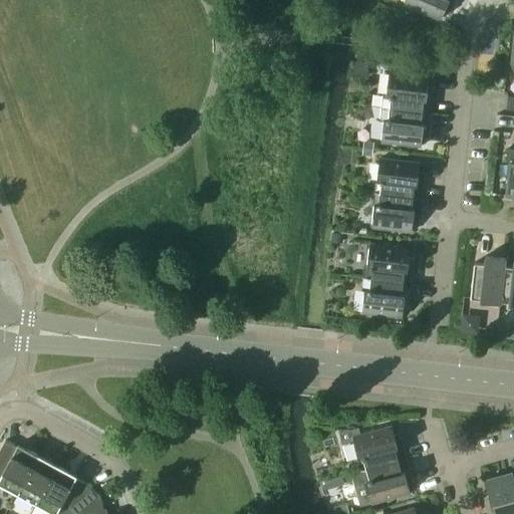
[(404,0),(404,3),(441,19),(444,11),(449,13),(455,0),(404,0)]
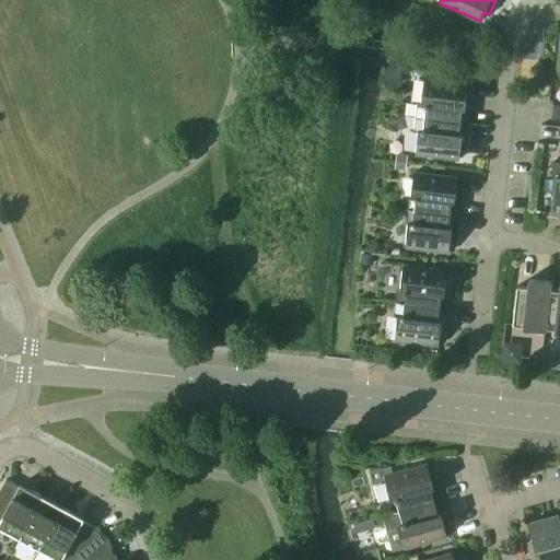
[(415,116),(469,123),(471,95),(466,94),(467,84),(423,80),(421,103),(417,102),(415,116)]
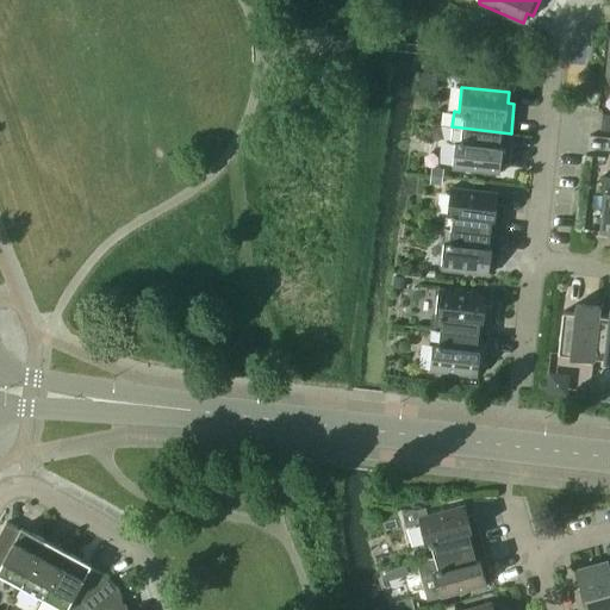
[(452,168),(499,174),(500,163),(508,163),(511,134),(452,126),(450,142),(455,143),(452,168)]
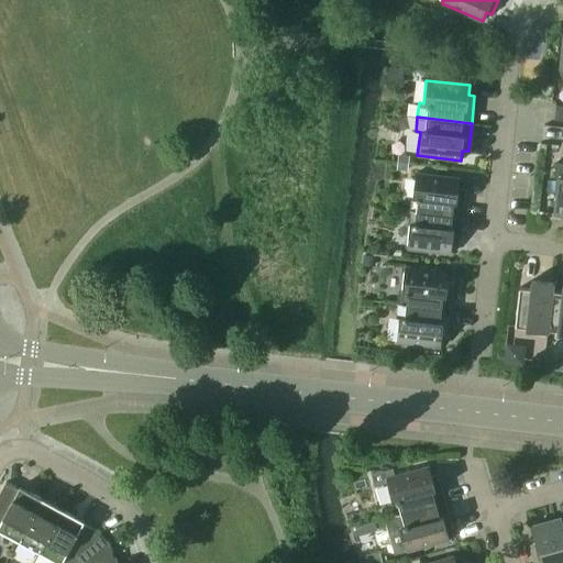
[(562,214),(562,163),(555,163),(553,177),(559,178),(554,213),(562,214)]
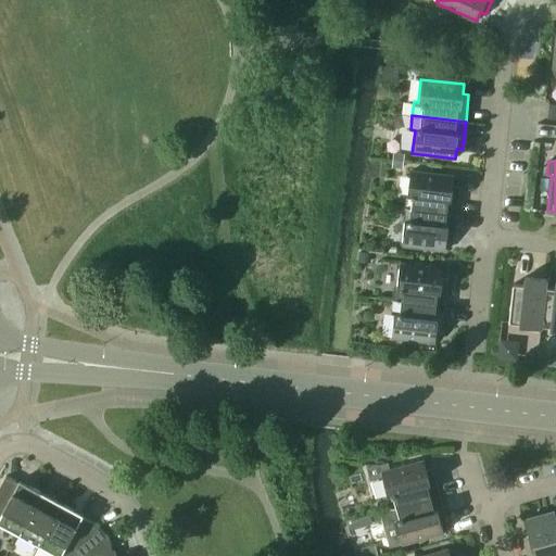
[(412,210),(455,214),(458,187),(452,186),(453,176),(409,172),(407,196),(411,196),(411,198),(413,198),(412,209),(402,207),(402,209),(412,210)]
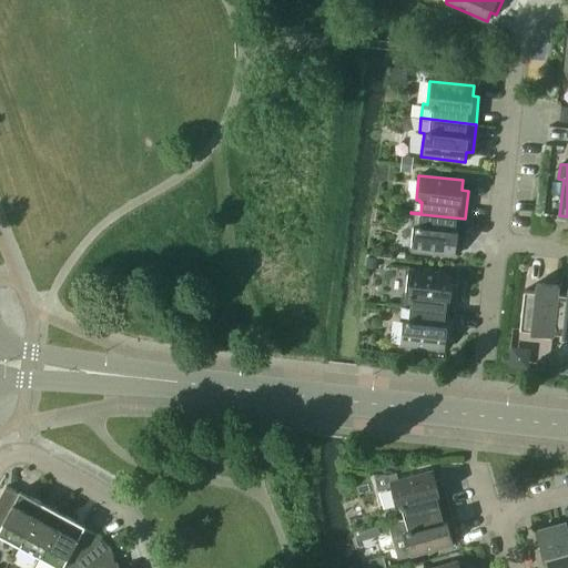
[(411,251),(455,256),(456,246),(462,246),(465,219),(421,214),(418,225),(417,224),(417,226),(413,226),(411,251)]
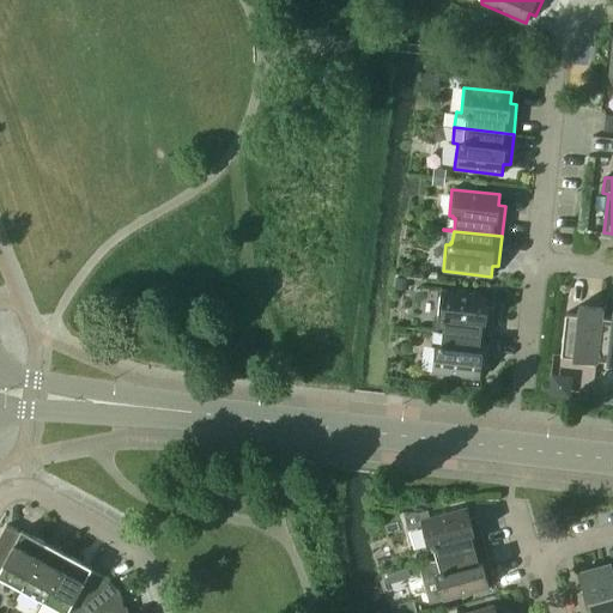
[(442,333),(491,338),(495,308),(487,307),(489,296),(441,291),(437,316),(434,319),(431,332),(442,333)]
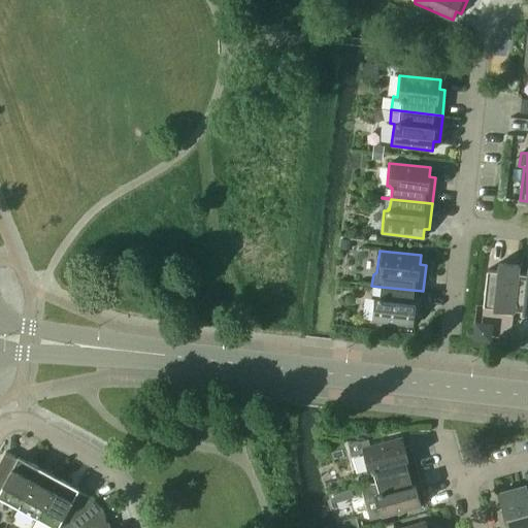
[(514,311),(514,309),(513,309),(517,273),(518,273),(519,265),(498,262),(497,271),(487,270),(483,306),(493,307),(493,309),(514,311)]
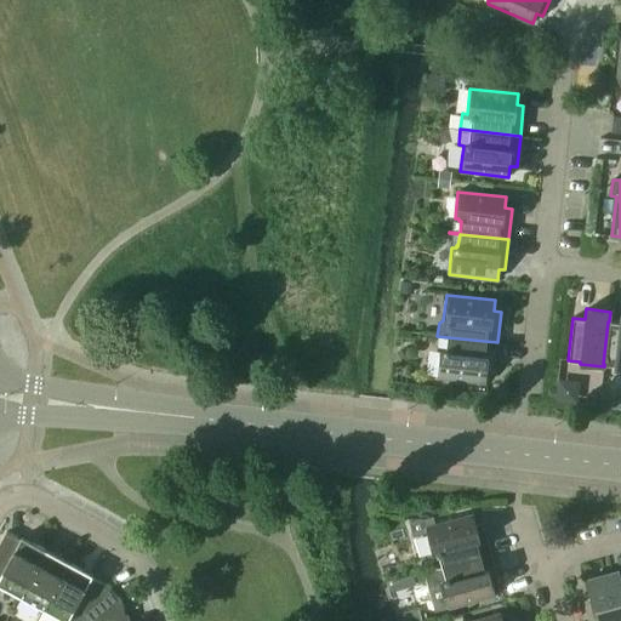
[(620,368),(620,312),(620,313),(619,323),(609,322),(608,322),(603,364),(604,364),(615,365),(614,368),(620,368)]
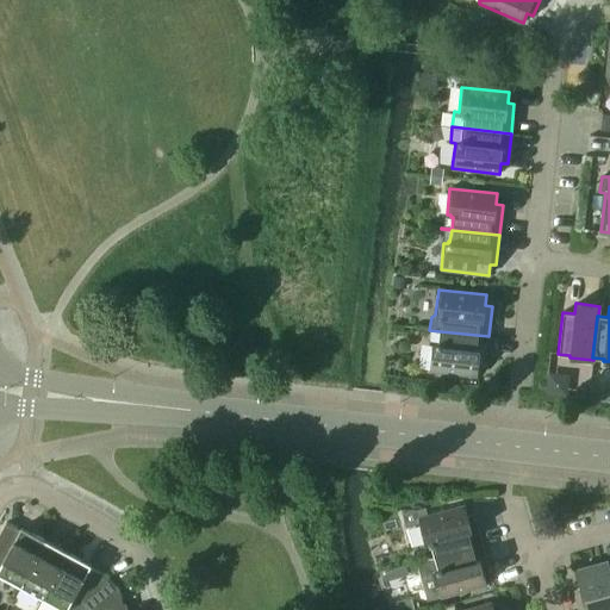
[(429,371),(477,377),(478,366),(485,366),(489,336),(440,331),(439,343),(436,343),(436,344),(433,344),(429,371)]
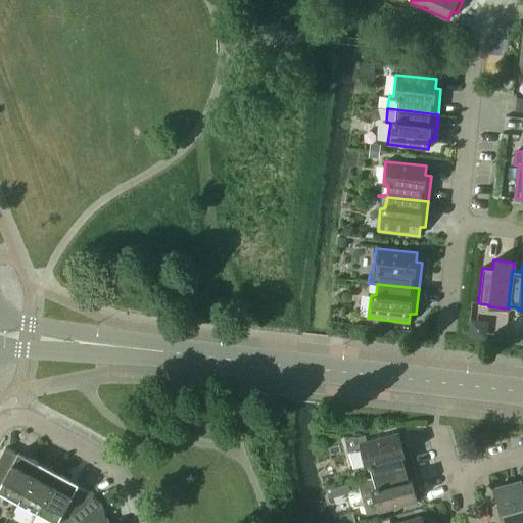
[(373,477),(413,466),(407,441),(400,442),(398,433),(367,442),(365,435),(357,437),(343,436),(347,453),(360,448),(365,467),(368,466),(369,468),(370,467),(373,477)]
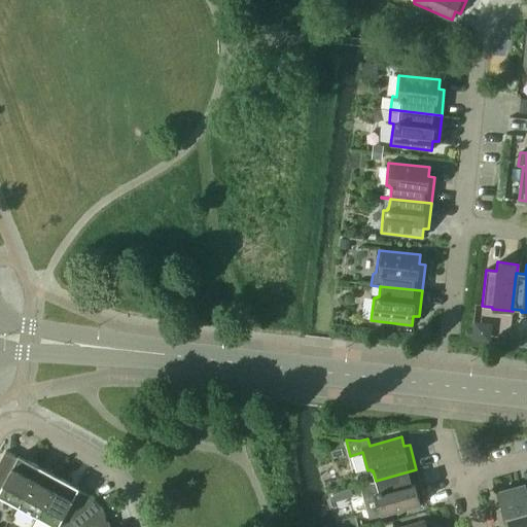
[(0,460),(0,497),(18,506),(39,466),(19,456),(18,457),(5,451),(0,460)]
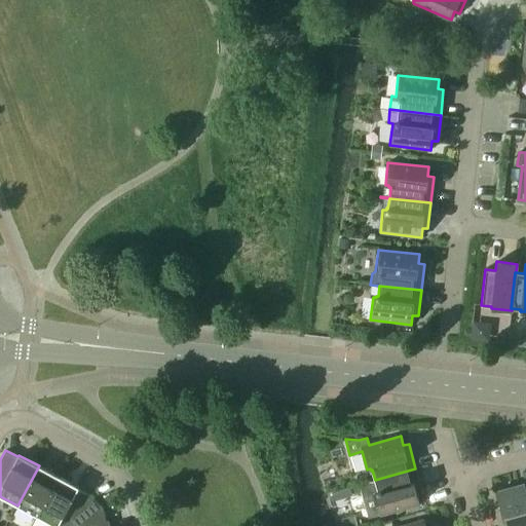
[(17,505),(36,516),(59,477),(39,465),(17,505)]
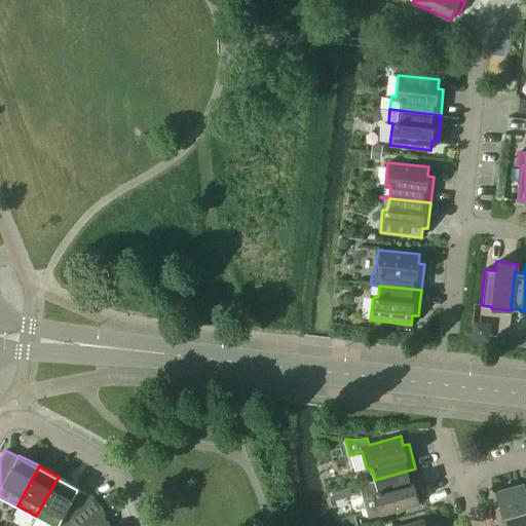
[(377,509),(379,516),(419,504),(417,495),(422,493),(415,468),(375,480),(368,482),(360,489),(367,512),(377,509)]
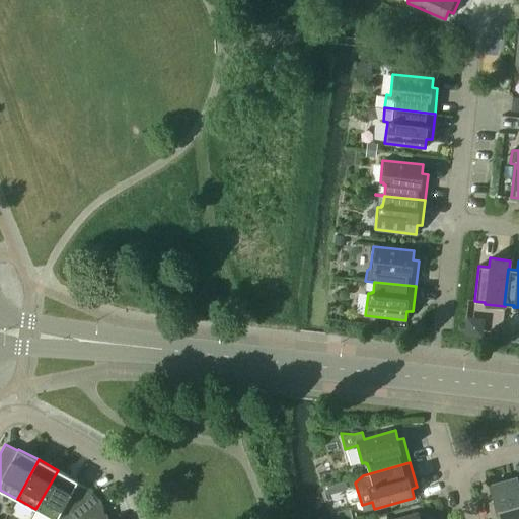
[(35,509),(54,518),(75,518),(100,499),(87,492),(88,490),(76,483),(77,480),(58,470),(35,509)]
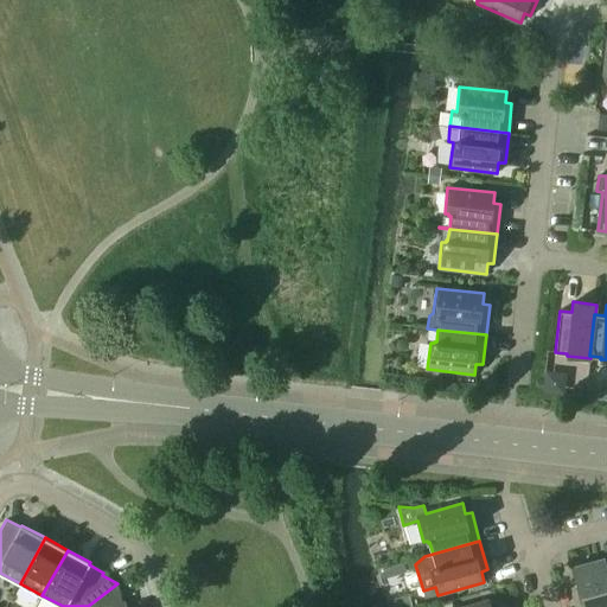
[(606,606),(606,567),(606,568),(604,558),(575,567),(586,606),(606,606)]
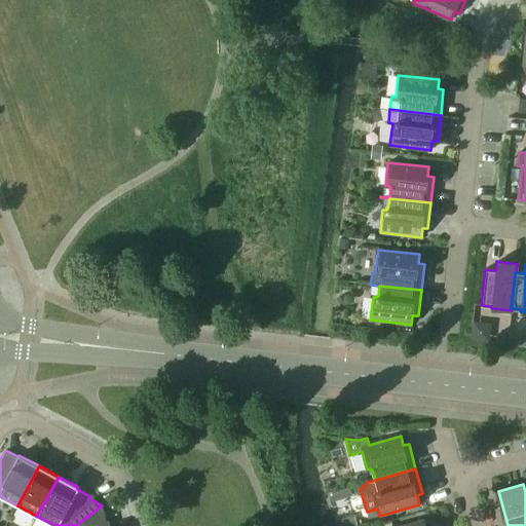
[(110,525),(109,520),(107,520),(102,505),(76,525),(110,525)]
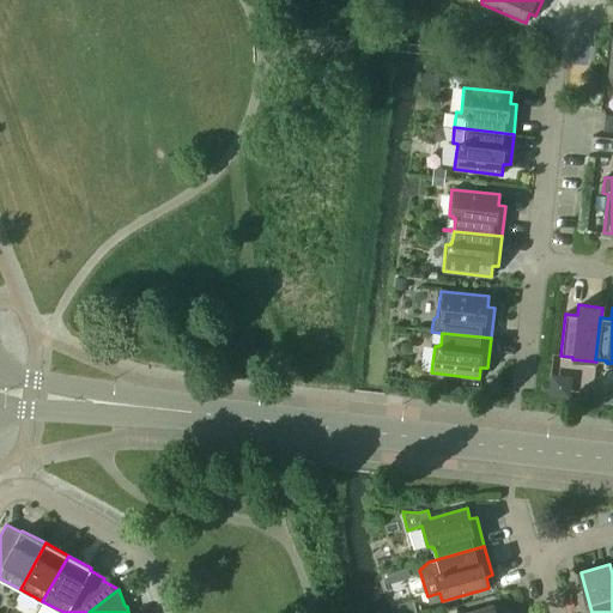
All buildings are outlined.
